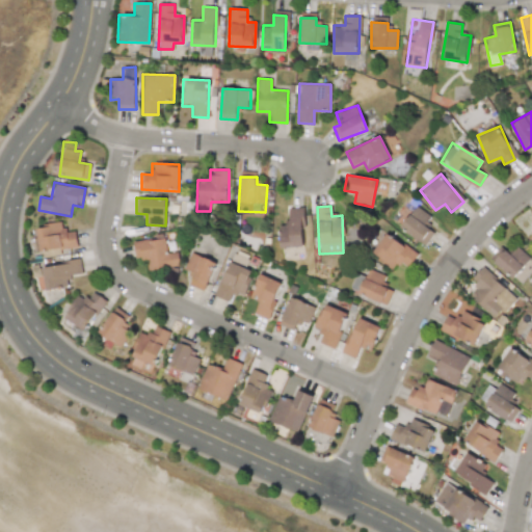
[(434,233),(424,225),(430,217),(416,206),(400,228),(424,245),(434,233)]
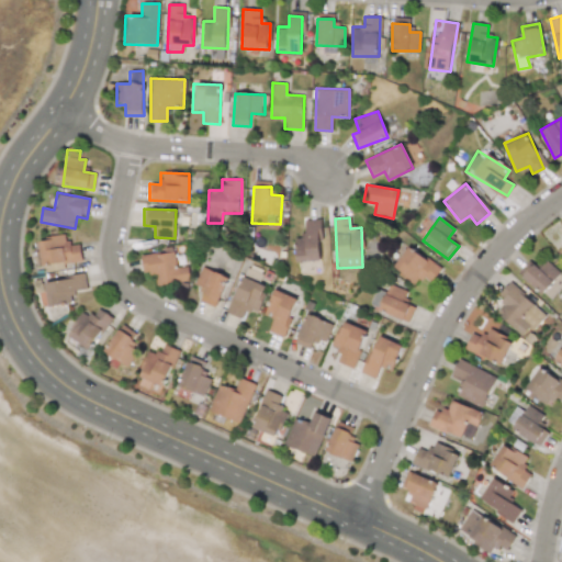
[(321,220),(305,220),(305,235),(295,235),(296,261),(322,260),(321,220)]
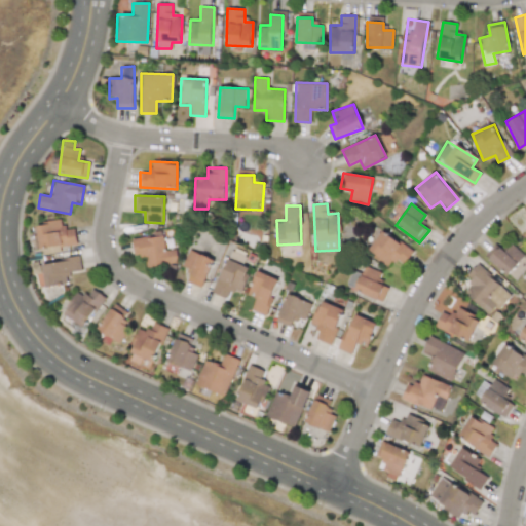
[(74,228),(64,229),(63,220),(36,224),(37,235),(33,236),(35,250),(76,243),(74,228)]
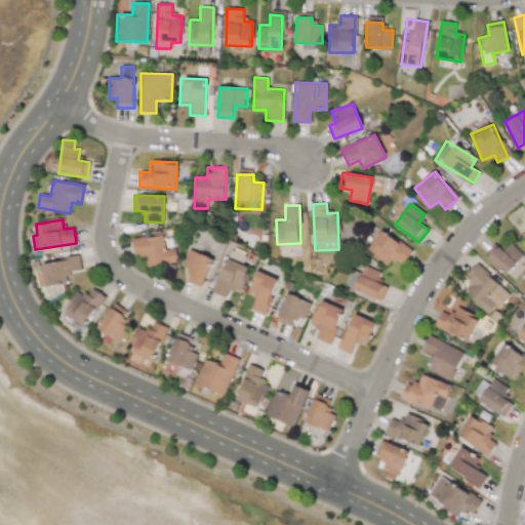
[(387,266),(391,258),(403,265),(412,250),(380,231),(366,253),(387,266)]
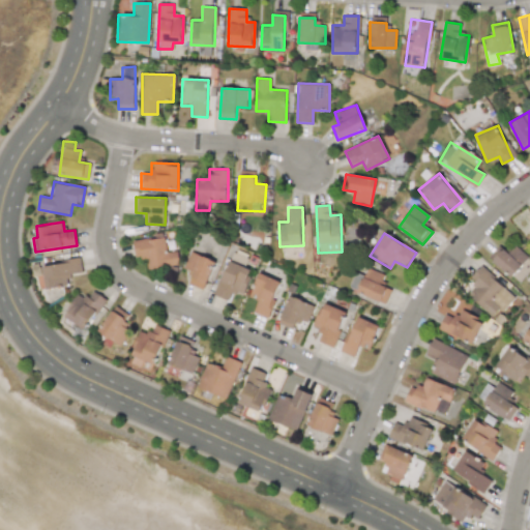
[(179,264),(177,251),(166,253),(163,235),(133,240),(136,259),(145,258),(147,269),(179,264)]
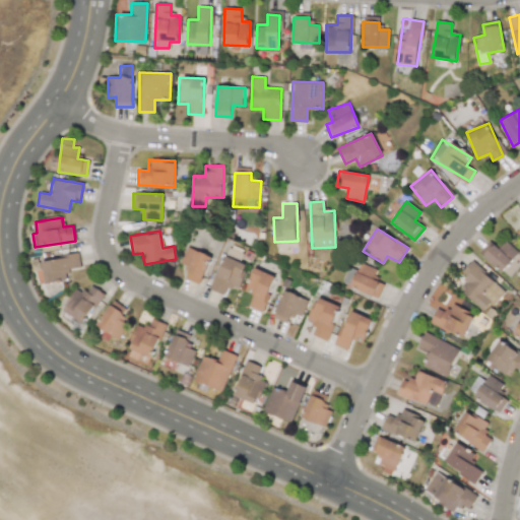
[(506,241),(498,248),(490,241),(479,251),(501,272),(519,254),(506,241)]
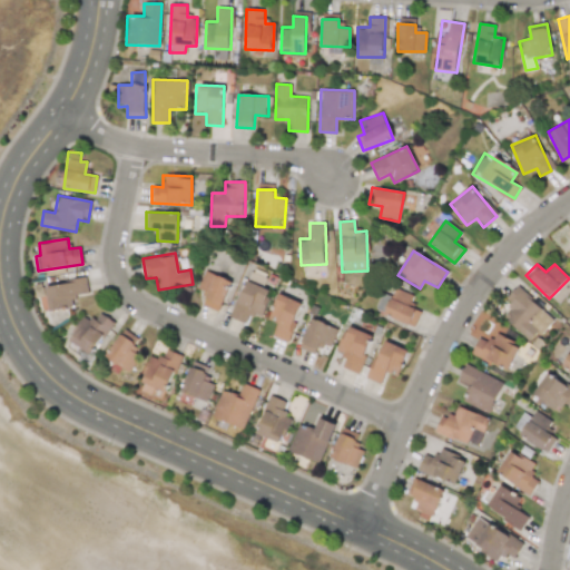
[(204,307),(222,312),(229,278),(203,272),(199,290),(207,292),(204,307)]
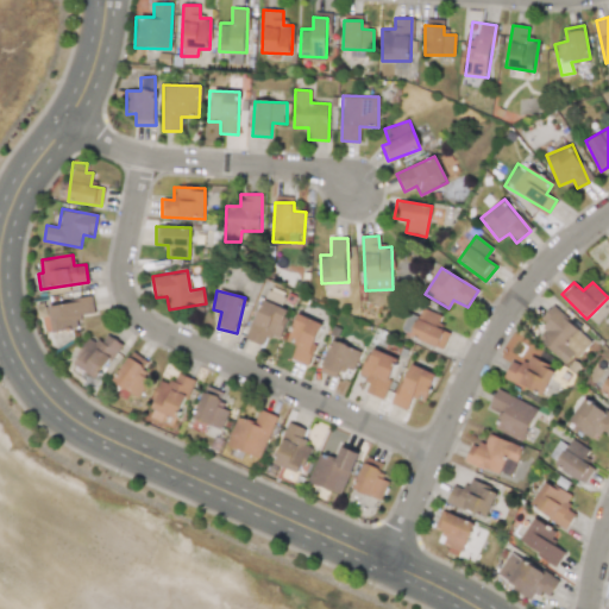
[(49,303),(51,332),(69,330),(68,321),(81,320),(81,315),(94,313),(93,299),(49,303)]
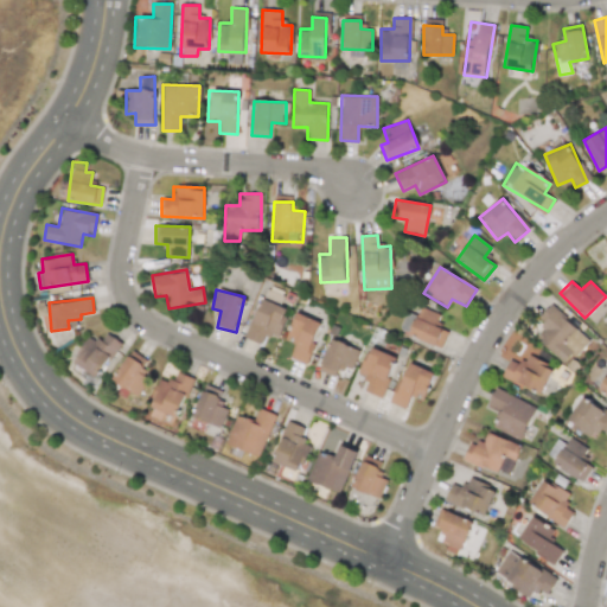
[(246,338),(261,344),(264,333),(278,338),(289,310),(261,299),(246,338)]
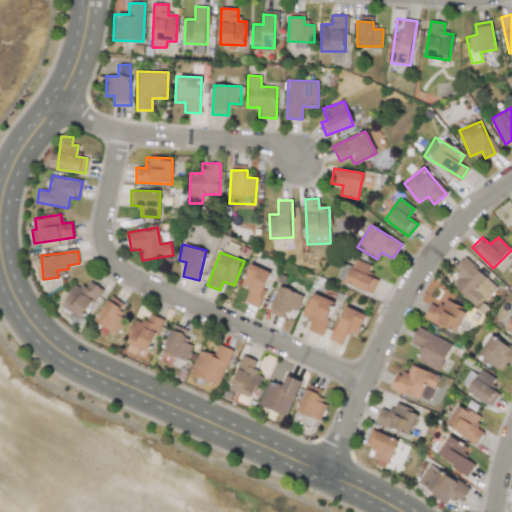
[(496,285),(464,258),(452,273),(459,279),(452,287),(478,307),(496,285)]
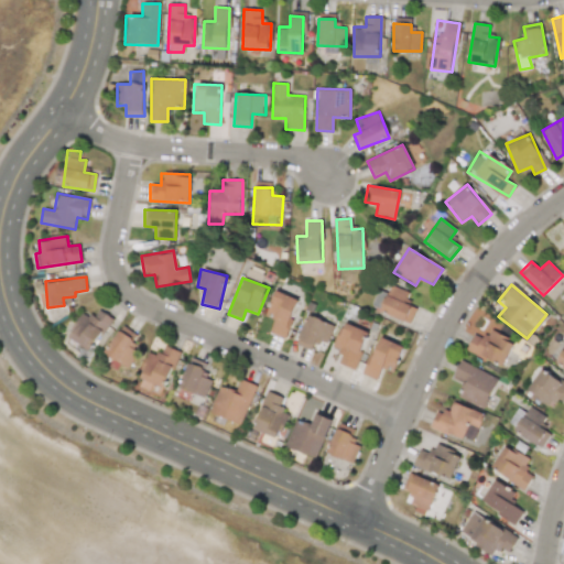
[(415,306),(405,303),(409,291),(389,285),(381,314),(412,322),(415,306)]
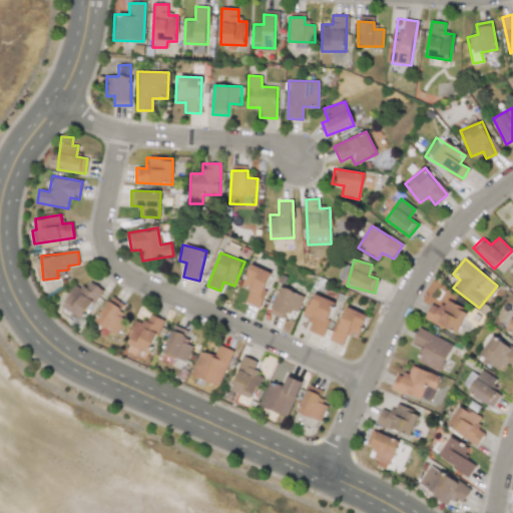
[(273,274),(251,265),(241,288),(249,292),(244,303),(258,308),(273,274)]
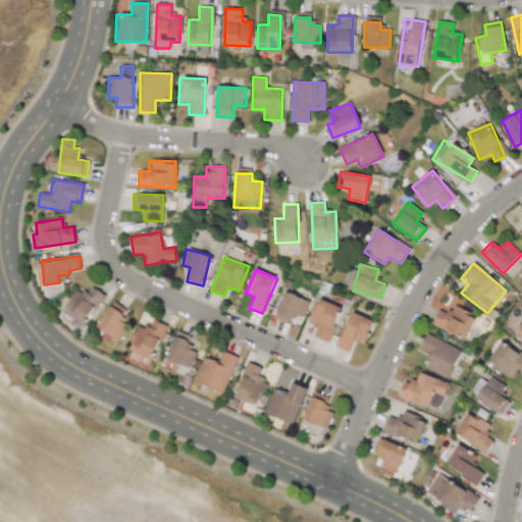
[(104,295),(92,286),(86,295),(79,290),(63,311),(83,325),(104,295)]
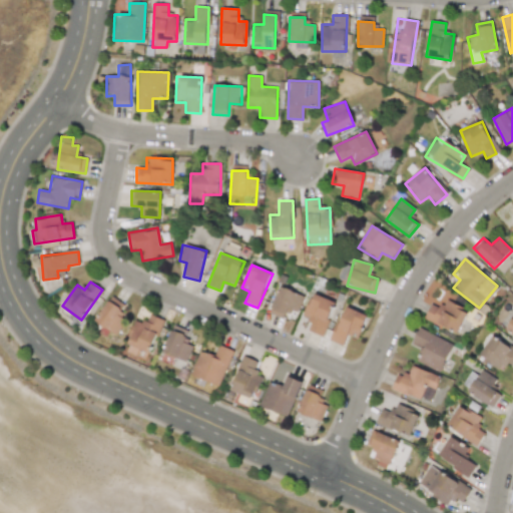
[(305,296),(282,286),(270,313),(284,319),(288,309),(298,313),(305,296)]
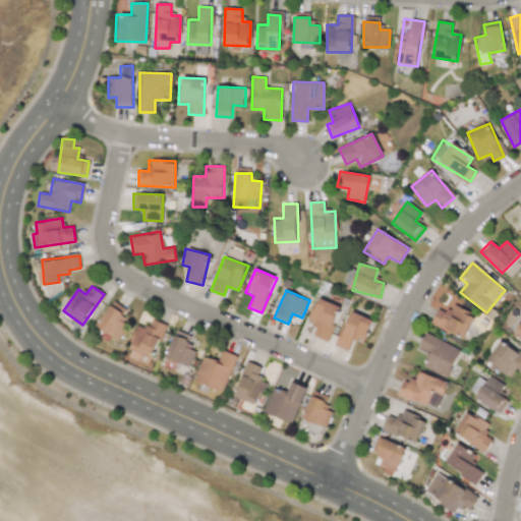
[(316,327),(312,336),(327,341),(341,306),(317,297),(307,323),(316,327)]
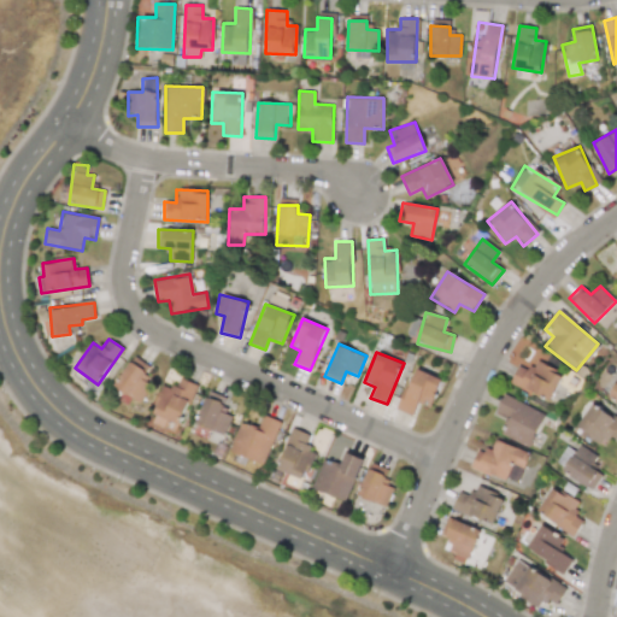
[(142,378),(146,371),(129,360),(113,387),(140,403),(152,385),(142,378)]
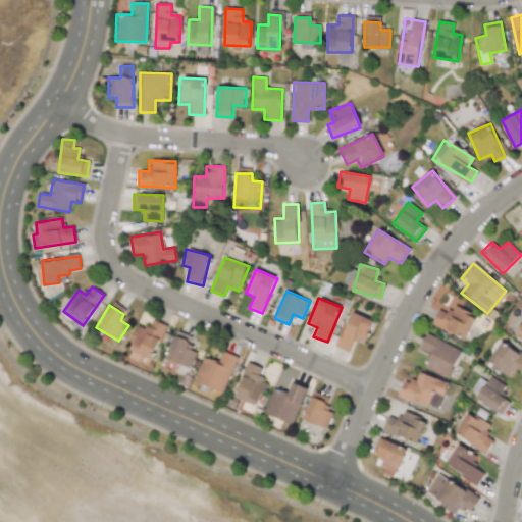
[(431,323),(465,340),(476,316),(452,305),(448,314),(438,309),(431,323)]
